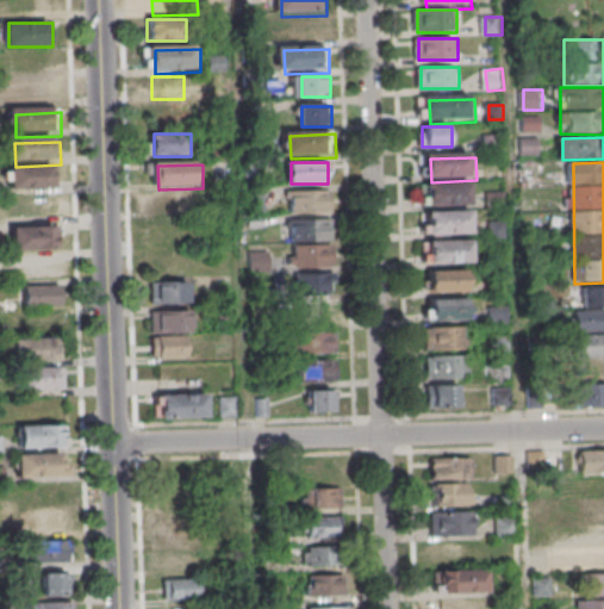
[(16,171),(61,169),(61,193),(17,194),(16,171)]
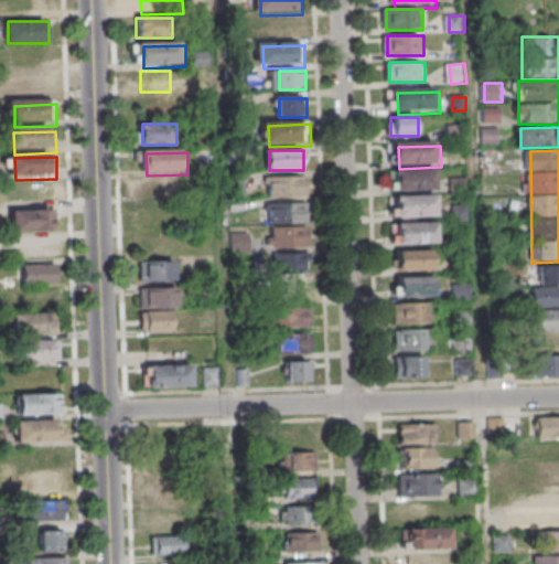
[(399,173),(441,172),(442,194),(400,195),(399,173)]
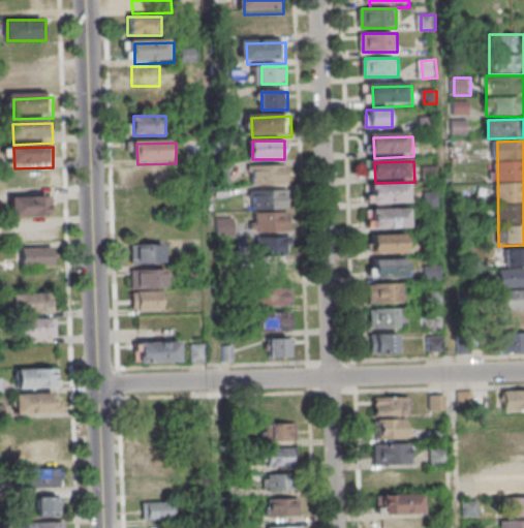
[(253,184),(290,184),(290,165),(253,165),(253,184)]
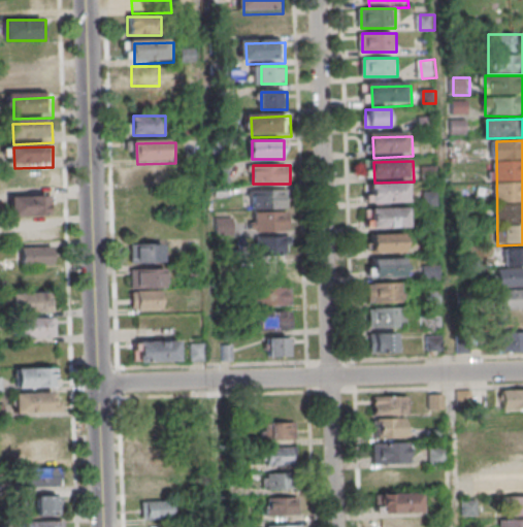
[(220,184),(232,184),(232,166),(220,166),(220,184)]
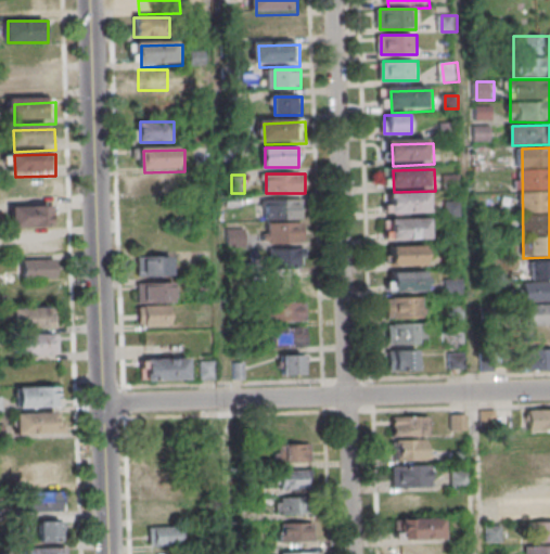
[(460,176),(447,176),(447,190),(460,190),(460,176)]
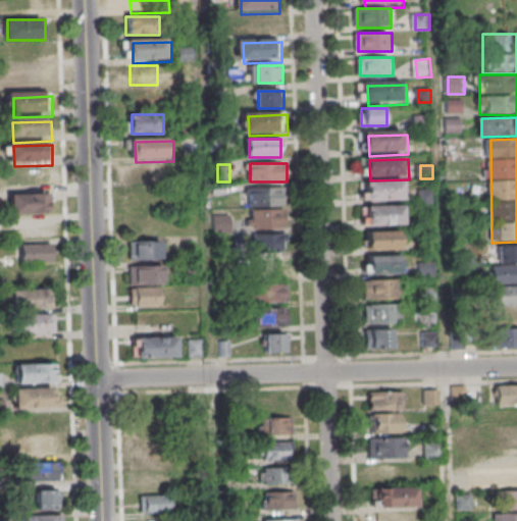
[(137,167),(175,166),(175,187),(137,188),(137,167)]
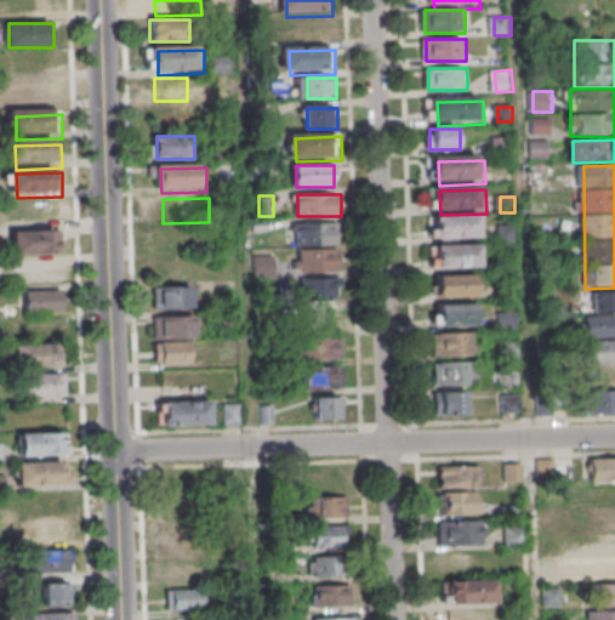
[(12,199),(12,222),(64,222),(63,199),(12,199)]
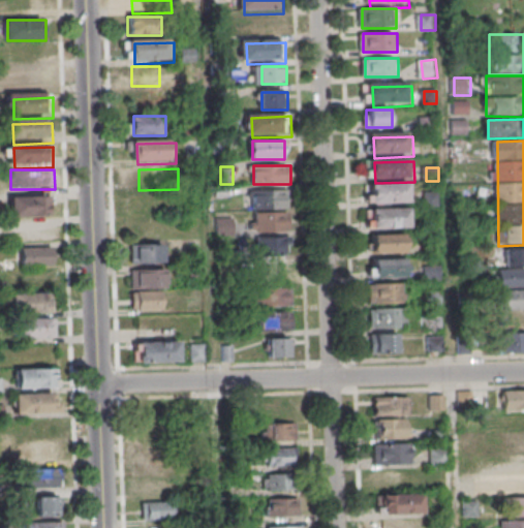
[(375,188),(414,187),(414,207),(375,209),(375,188)]
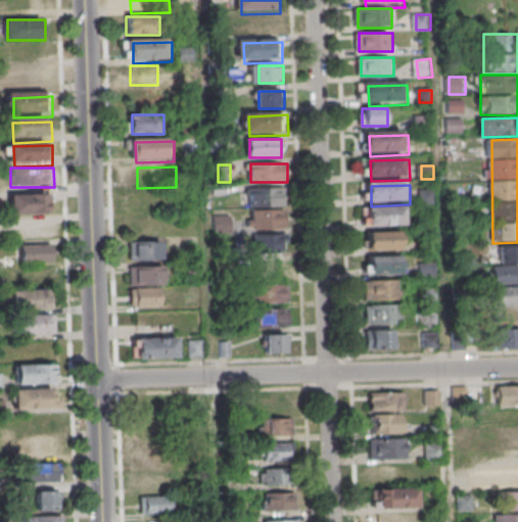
[(155,207),(155,189),(130,189),(130,207),(155,207)]
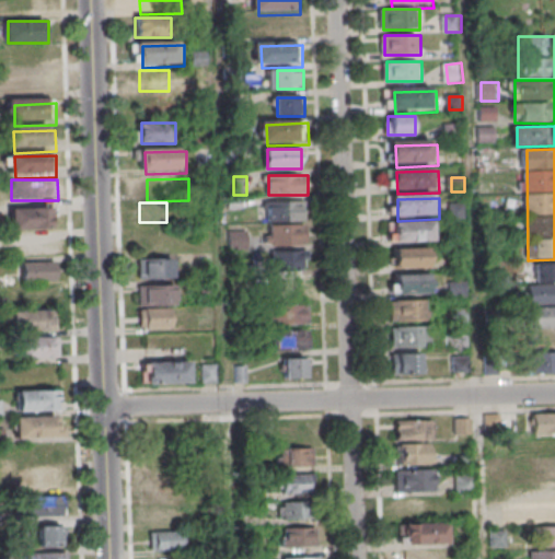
[(307,222),(307,202),(272,202),(272,222),(307,222)]
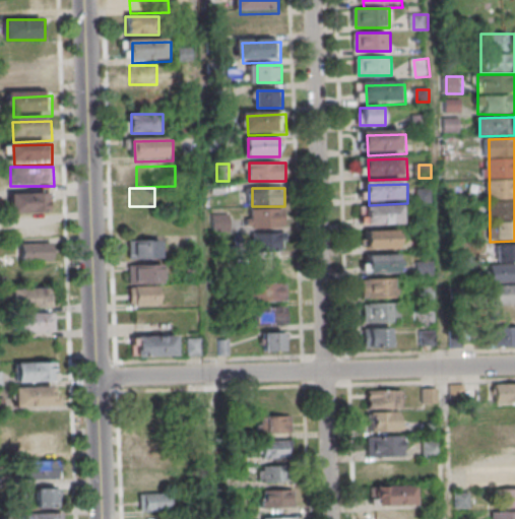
[(52,212),(52,194),(12,194),(12,212),(52,212)]
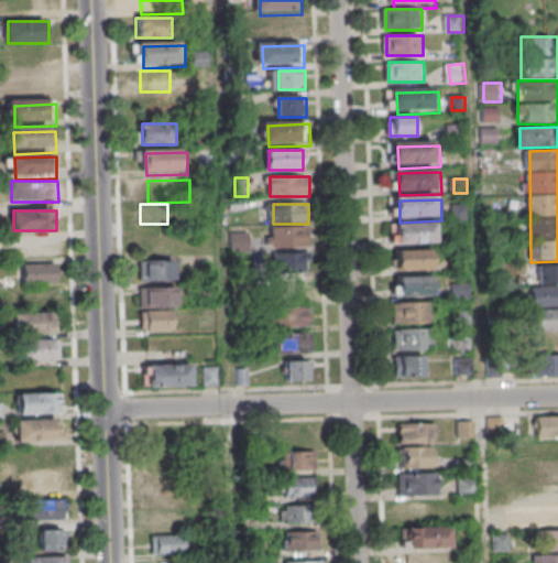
[(312,248),(312,226),(272,226),(272,248),(312,248)]
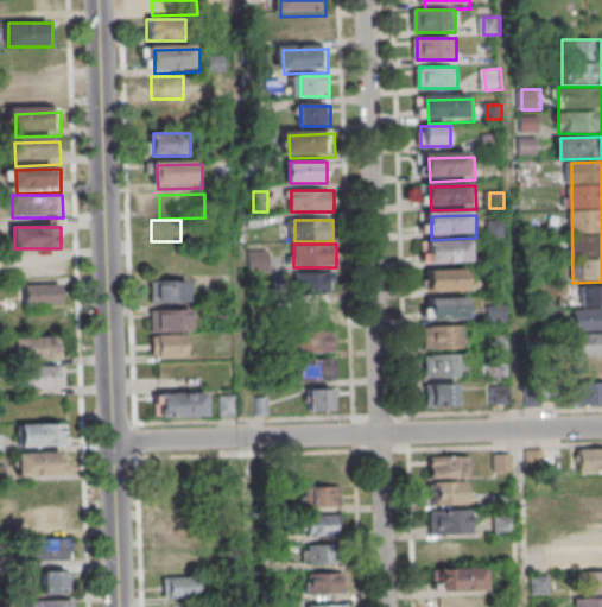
[(431,246),(476,245),(477,267),(432,269),(431,246)]
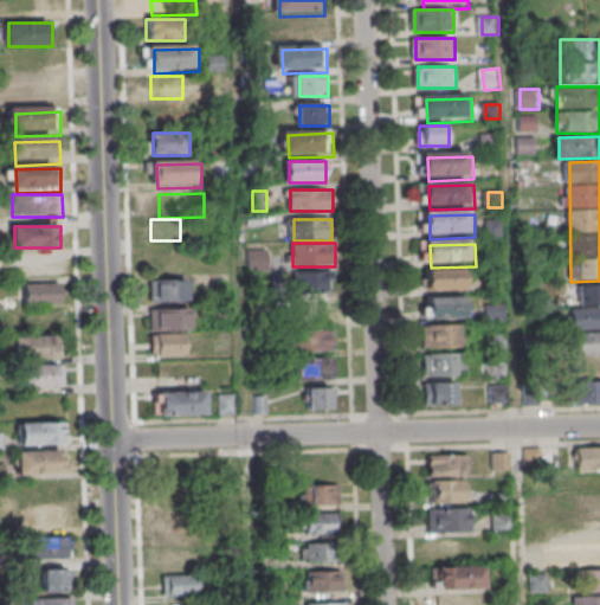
[(17,277),(59,277),(59,255),(17,255),(17,277)]
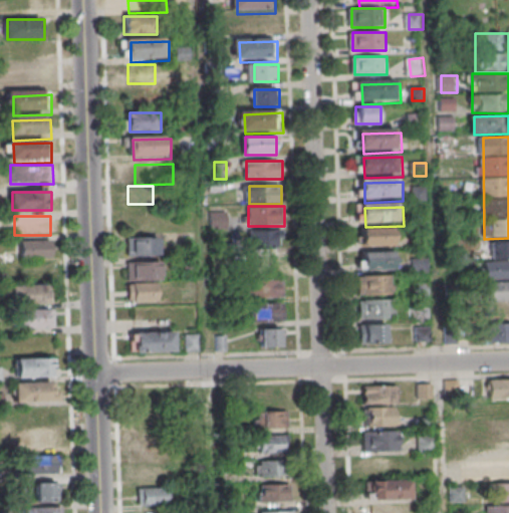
[(397,228),(362,228),(362,246),(397,246),(397,228)]
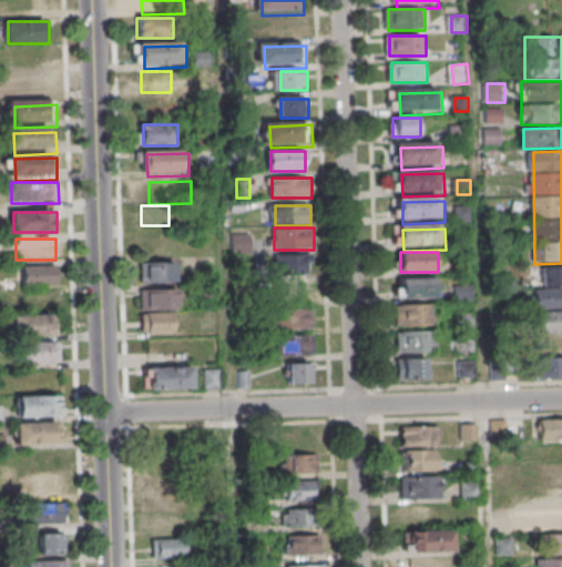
[(277,254),(277,276),(315,276),(315,254),(277,254)]
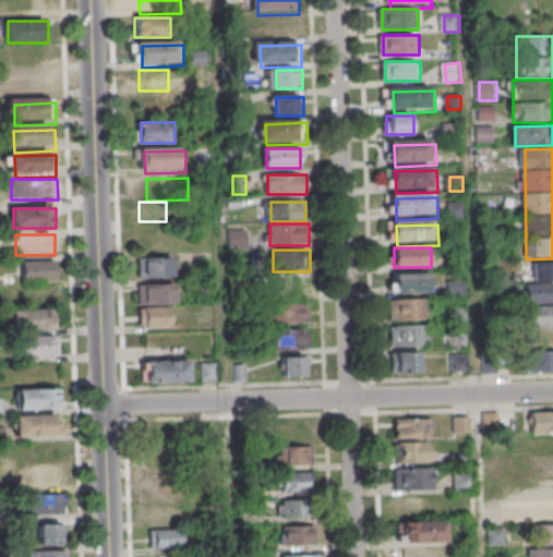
[(142,258),(142,278),(177,278),(177,258),(142,258)]
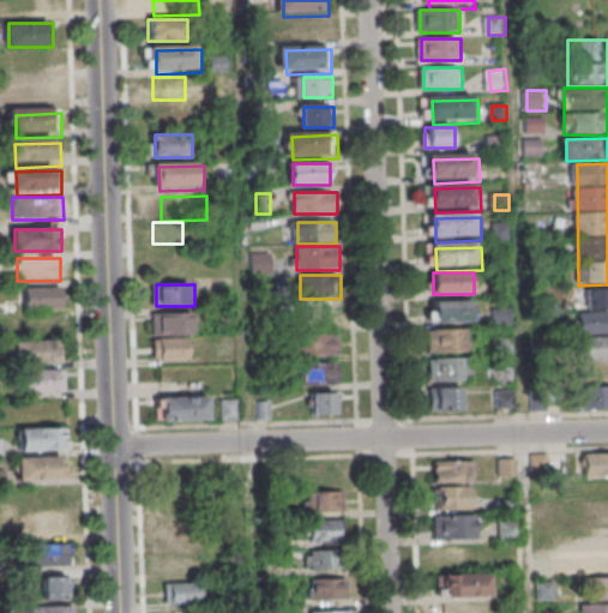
[(607,287),(581,288),(581,335),(607,335),(607,287)]
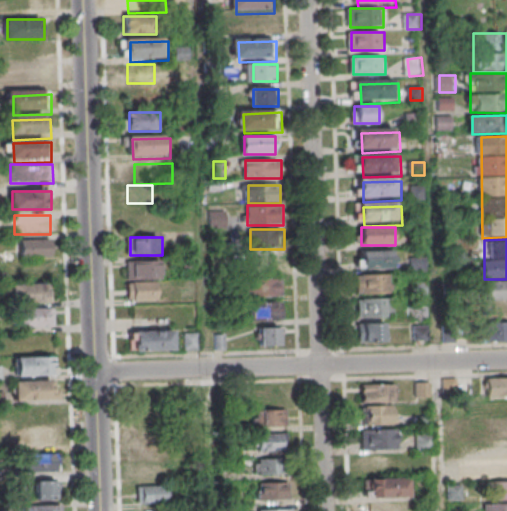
[(55,258),(55,240),(23,240),(23,258),(55,258)]
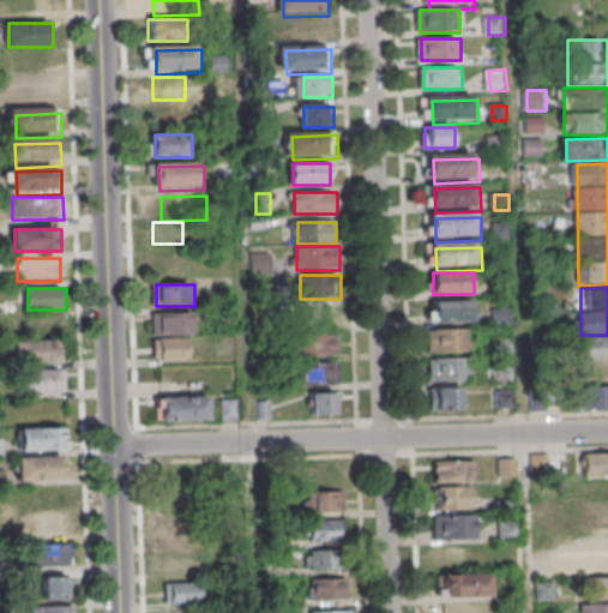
[(475,324),(475,300),(432,300),(432,324),(475,324)]
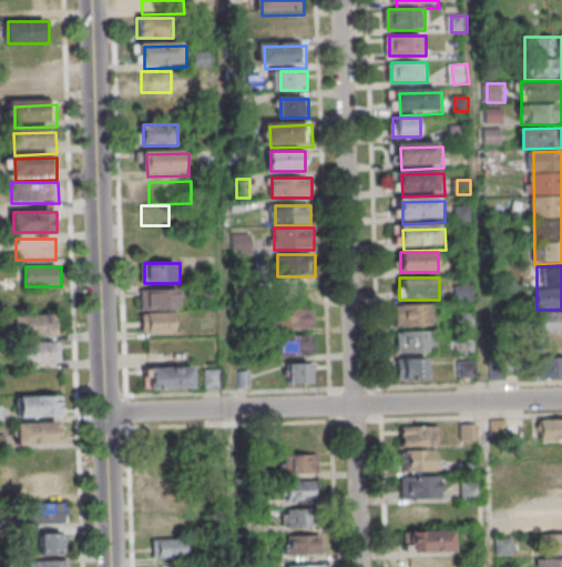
[(316,282),(278,283),(279,304),(316,303),(316,282)]
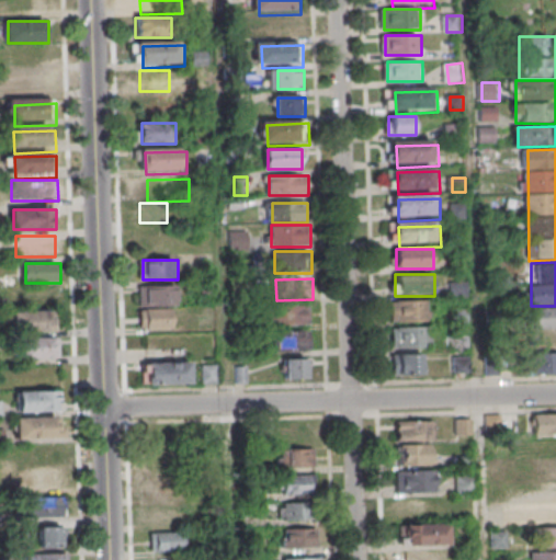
[(179,286),(143,286),(143,307),(179,307),(179,286)]
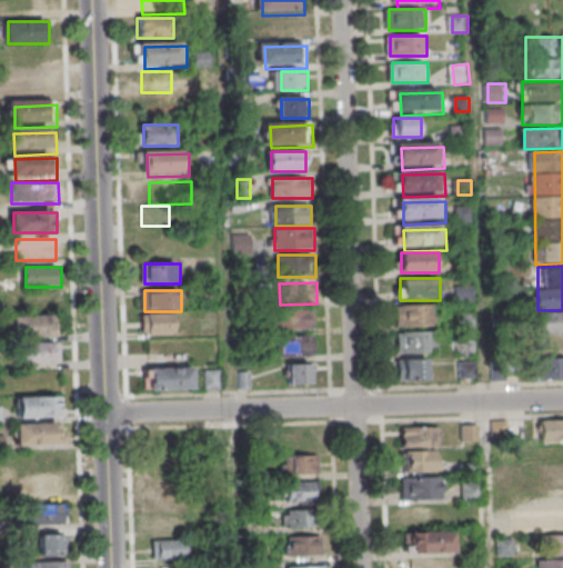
[(62,314),(62,292),(26,292),(26,314),(62,314)]
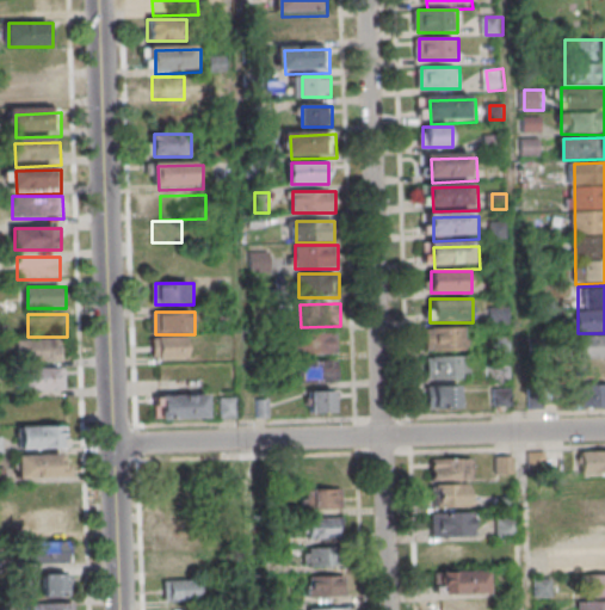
[(430,328),(430,351),(471,351),(471,328),(430,328)]
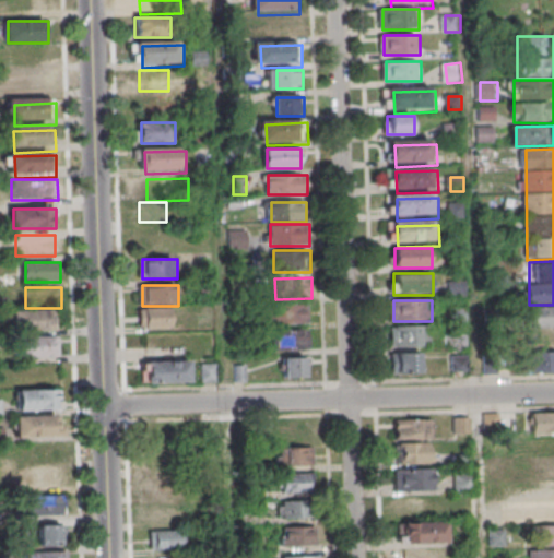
[(313,325),(313,305),(274,305),(274,325),(313,325)]
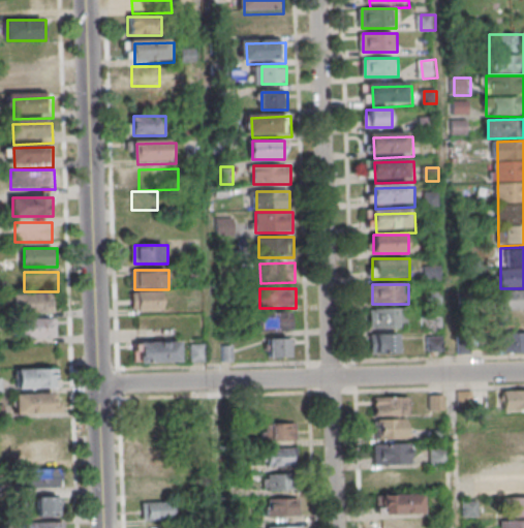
[(523,289),(500,290),(502,332),(523,331),(523,289)]
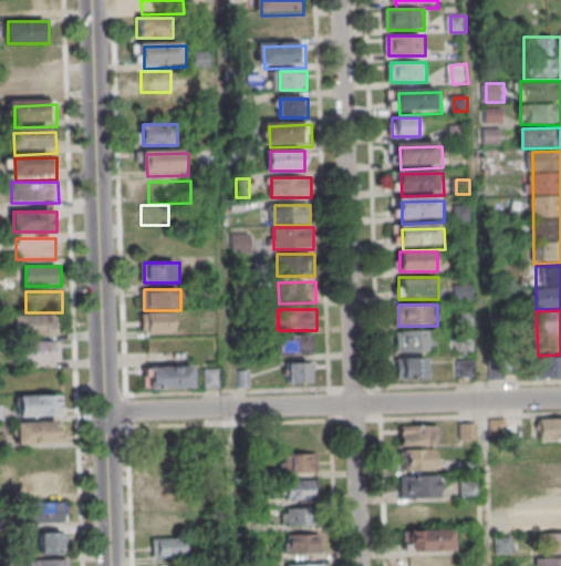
[(144,312),(144,333),(179,333),(179,312),(144,312)]
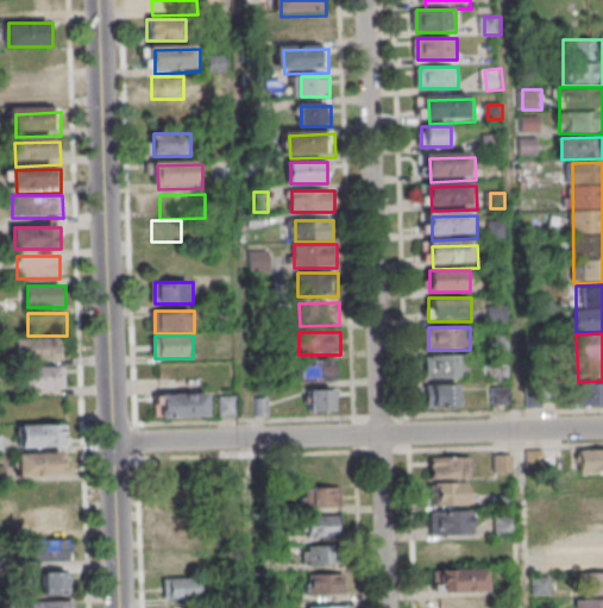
[(63,340),(18,340),(18,362),(63,362),(63,340)]
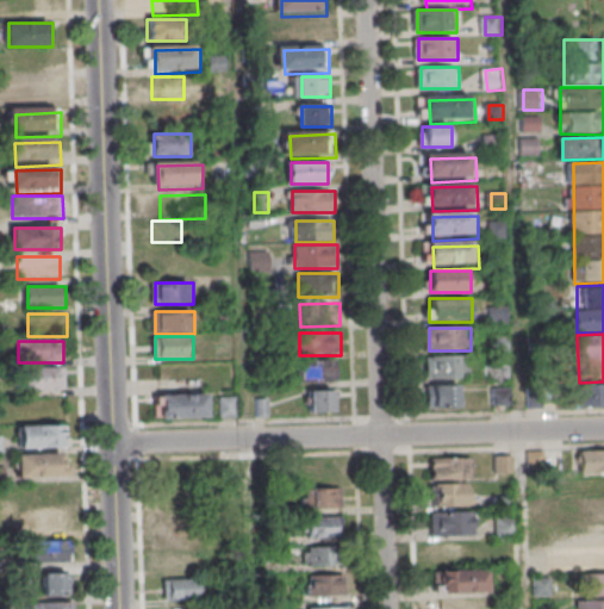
[(430,379),(472,379),(472,355),(430,355),(430,379)]
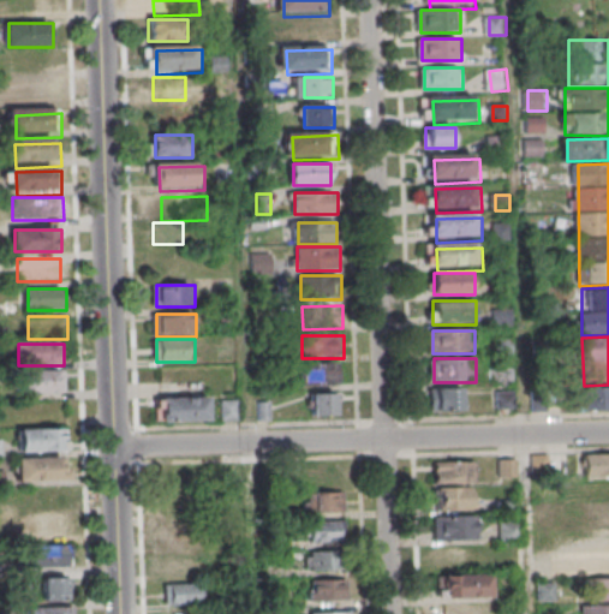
[(344,363),(304,363),(304,386),(344,386),(344,363)]
